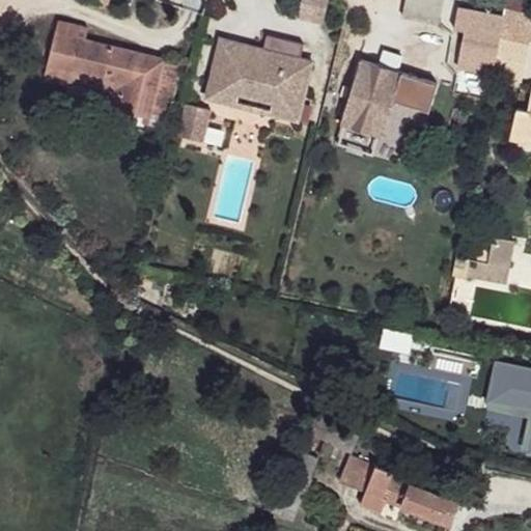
[(300,0),(298,11),(322,16),(325,0),(300,0)]
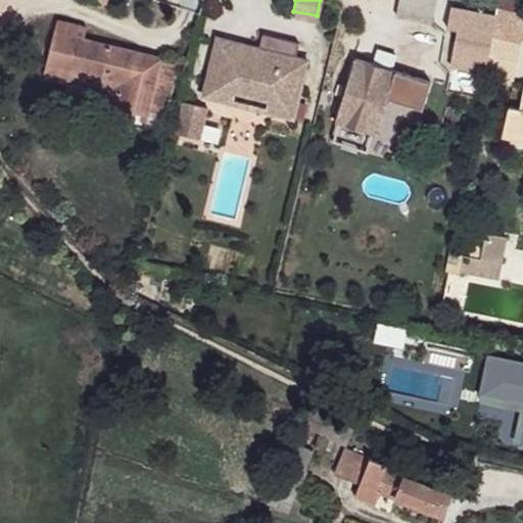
[(383,0),(381,10),(431,24),(436,0),(383,0)]
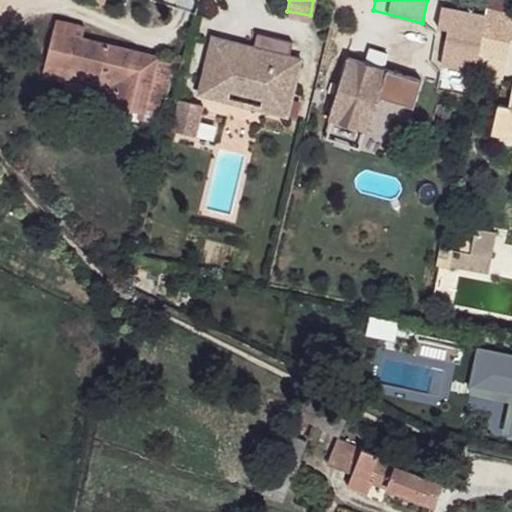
[(56,31),(48,64),(121,82),(116,102),(146,110),(159,57),(84,38),(87,27),(60,20),(56,31)]
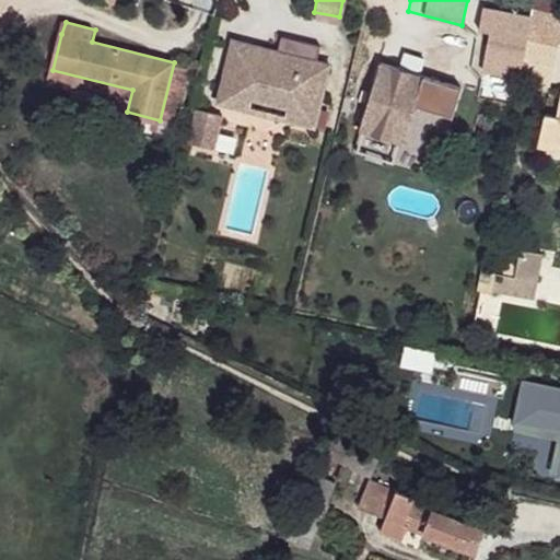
[(532,49),(496,36),(483,72),(520,85),(532,49)]
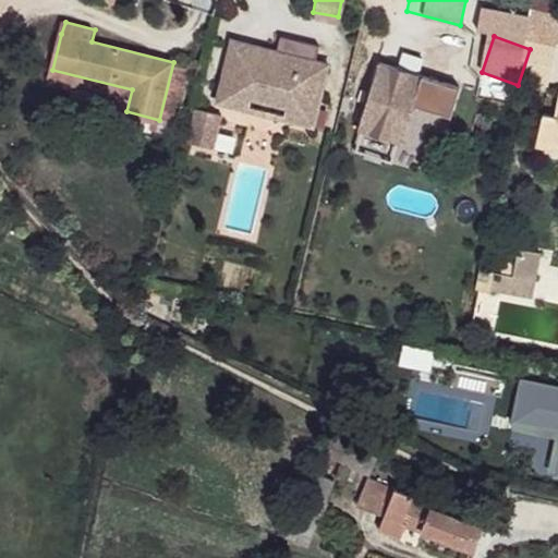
[(233,41),(231,51),(258,59),(261,49),(233,41)]
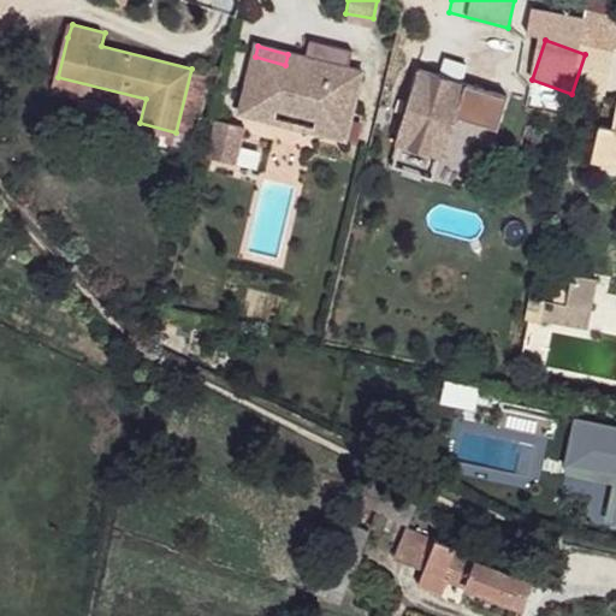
[(240,114),(271,123),(274,108),(321,120),(318,136),(345,142),(360,90),(345,87),(348,76),(353,59),(309,48),(307,59),(288,54),(285,65),(255,57),(240,114)]
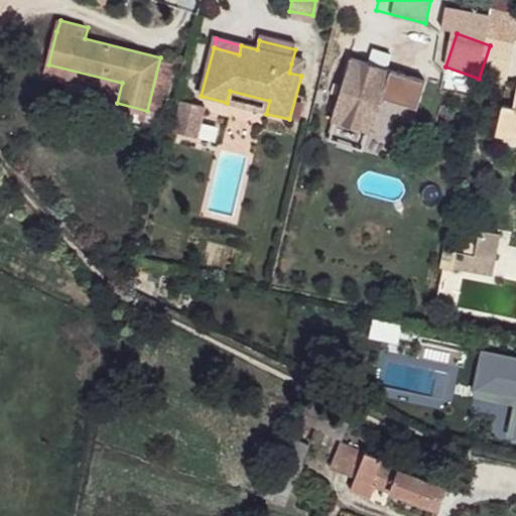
[(373,49),(369,63),(386,70),(390,54),(373,49)]
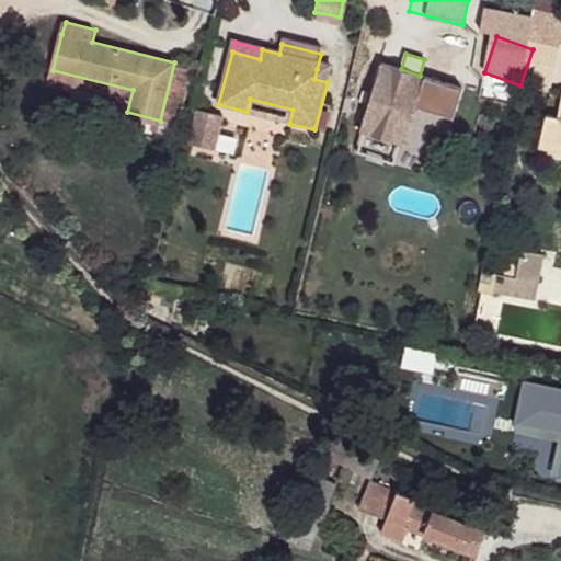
[(418,107),(453,117),(462,89),(422,78),(380,64),(359,129),(405,145),(418,107)]
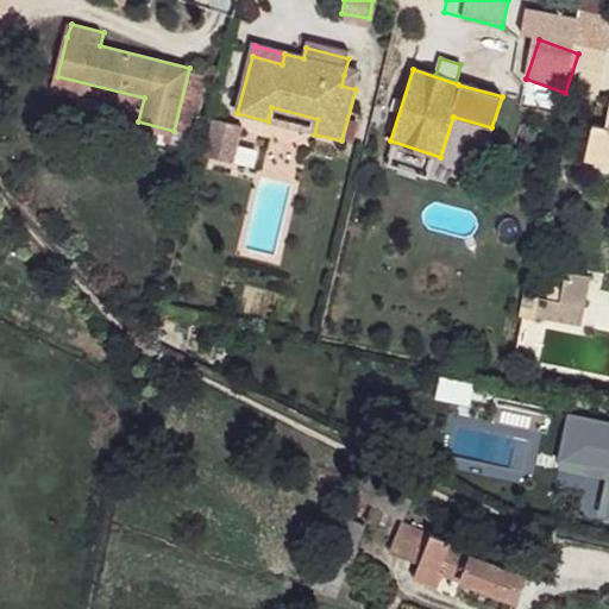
[(358,79),(344,75),(341,86),(356,89),(358,79)]
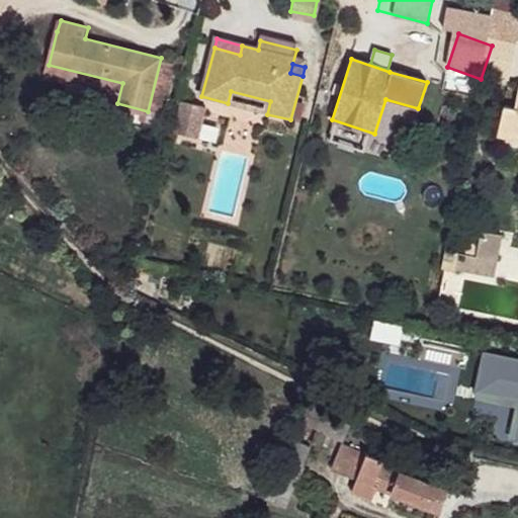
[(49,65),(46,74),(109,90),(106,100),(117,103),(122,83),(49,65)]
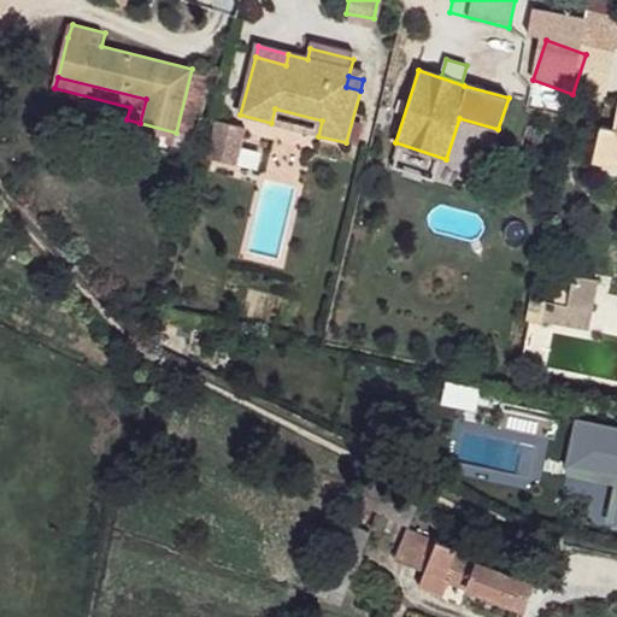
[(275,109),(271,123),(318,136),(322,121),(275,109)]
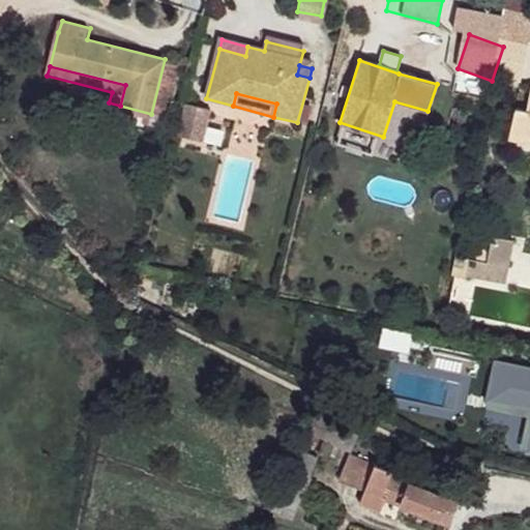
[(529,96),(528,111),(516,108),(509,135),(529,139),(529,96)]
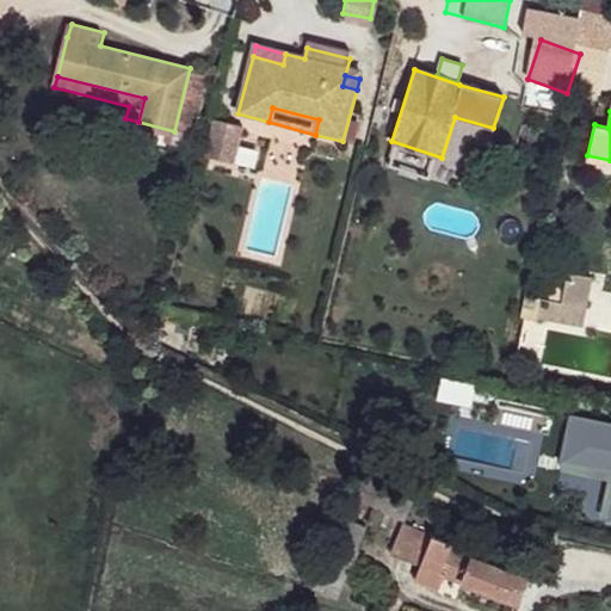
[(242,128),(215,119),(205,154),(234,161),(242,128)]
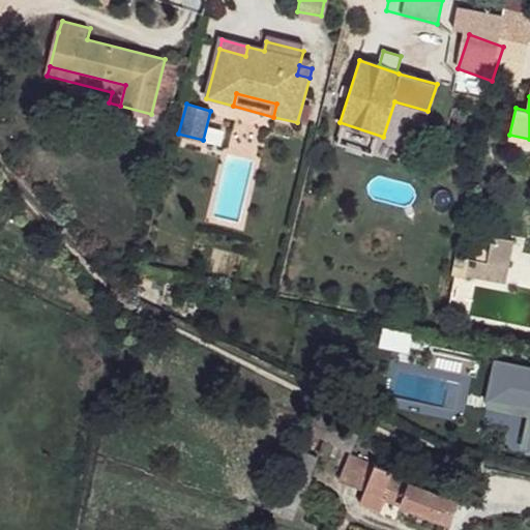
[(378,136),(344,124),(336,143),(372,154),(378,136)]
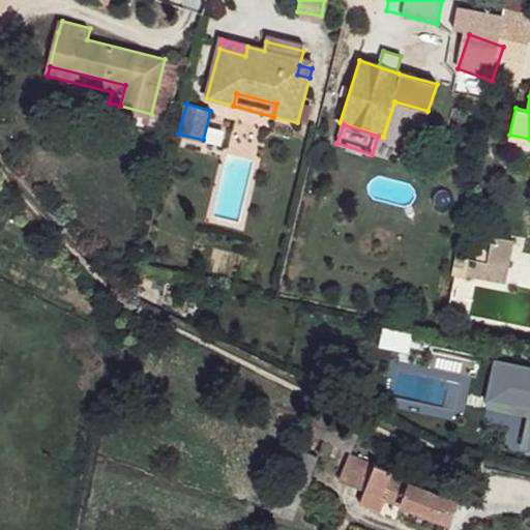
[(455,254),(452,272),(505,283),(514,238),(472,229),(466,256),(455,254)]
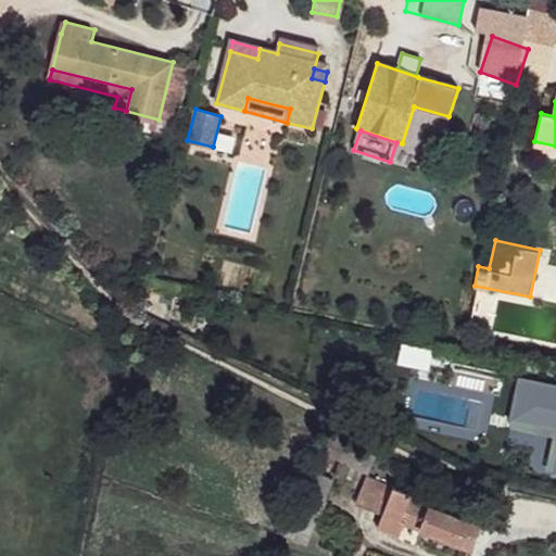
[(394,364),(426,370),(431,349),(399,342),(394,364)]
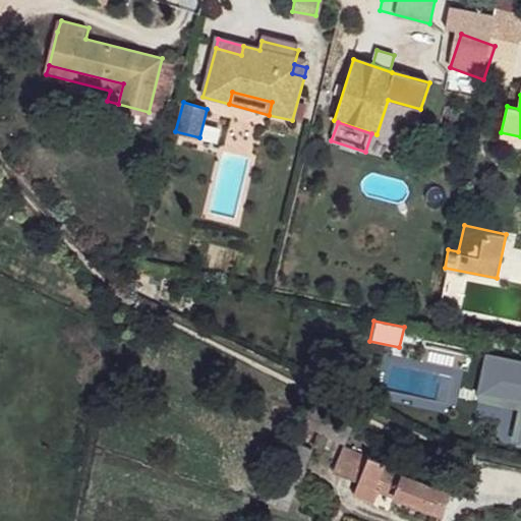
[(520,362),(484,356),(477,392),(520,400),(520,420),(516,444),(520,445),(520,362)]
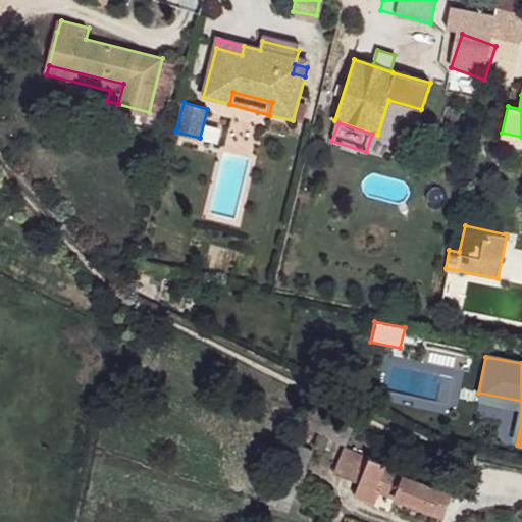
[(408,466),(388,459),(386,464),(345,448),(334,472),(357,481),(377,488),(397,497),(408,466)]
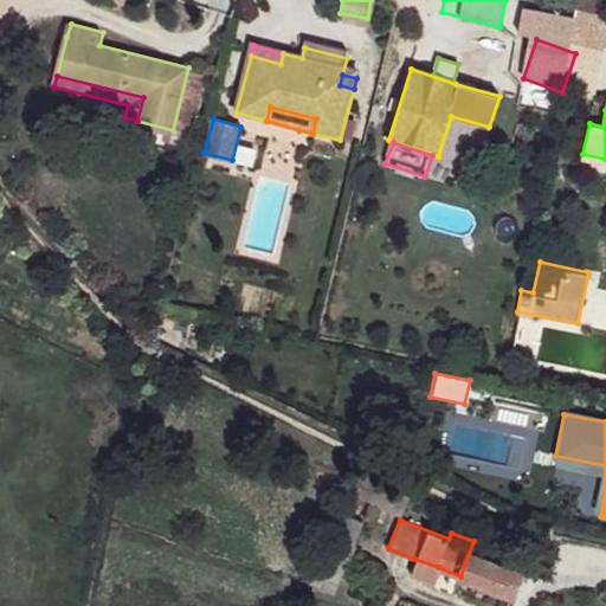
[(490,547),(474,541),(461,577),(513,598),(522,572),(485,558),(490,547)]
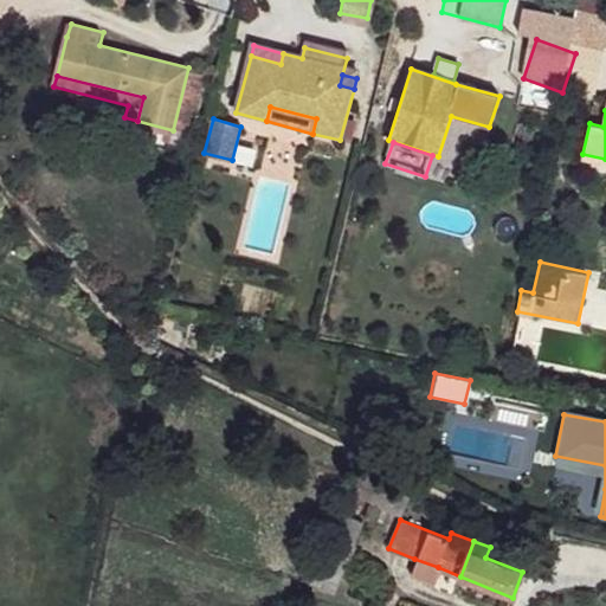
[(438,567),(414,559),(408,579),(431,586),(438,567)]
